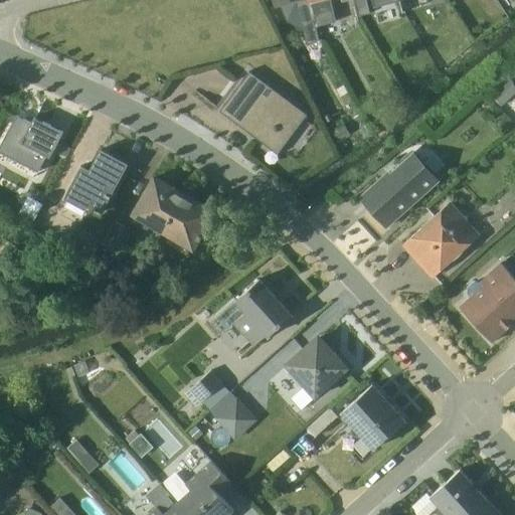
[(308,0),(273,0),(275,6),(281,4),(287,20),(302,27),(306,42),(318,39),(315,25),(308,0)]
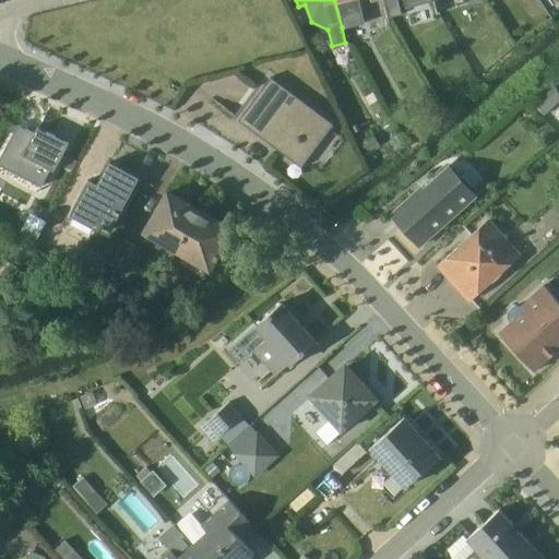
[(334,0),(342,27),(365,22),(359,0),(334,0)]
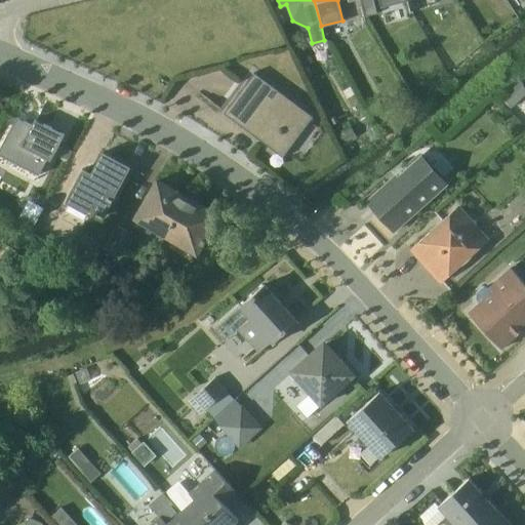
[(361,0),(364,15),(376,12),(373,0),(361,0)]
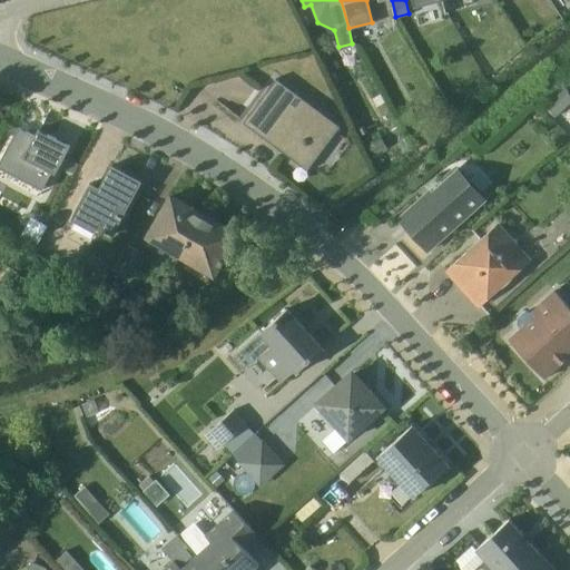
[(276,77),(243,120),(307,168),(340,125),(276,77)]
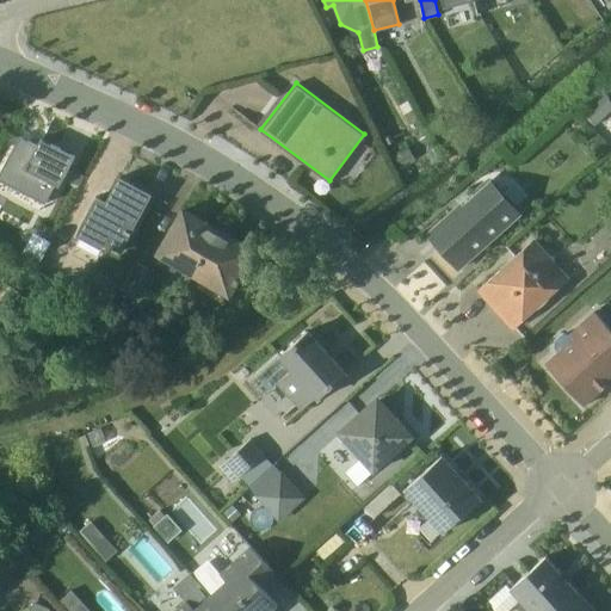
[(596,124),(610,109),(610,98),(605,92),(584,112),(596,124)]
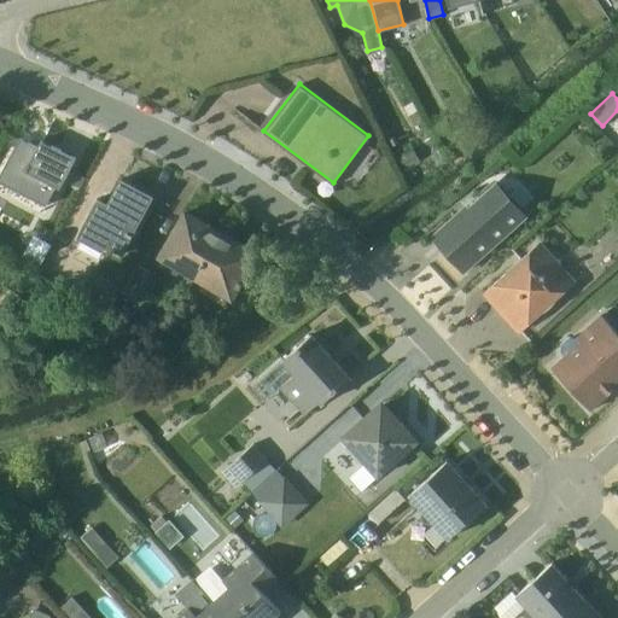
[(431,127),(437,139),(454,128),(447,117),(431,127)]
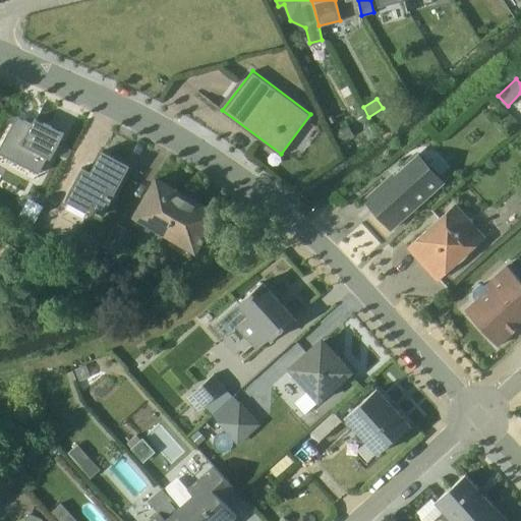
[(17,115),(0,149),(0,151),(39,171),(48,155),(51,157),(63,132),(35,117),(32,123),(17,115)]
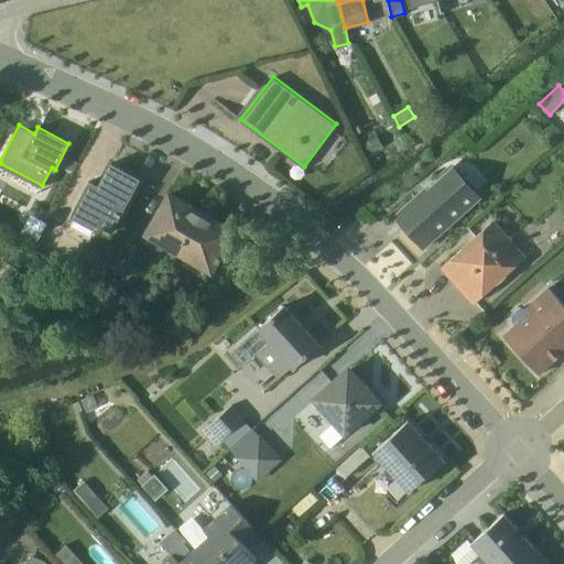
[(383,144),(377,133),(362,141),(369,152),(383,144)]
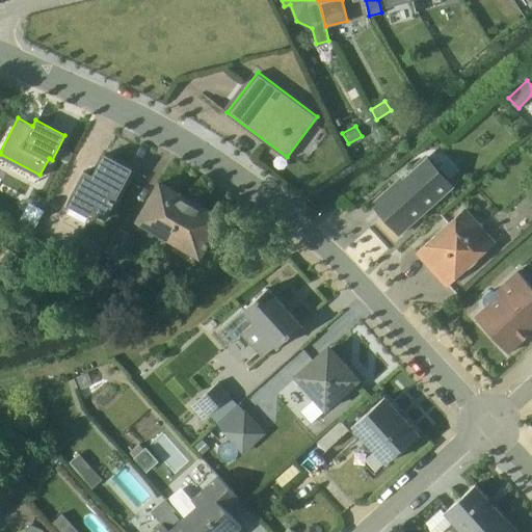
[(105,216),(132,167),(104,152),(92,173),(84,169),(68,202),(89,214),(92,210),(105,216)]
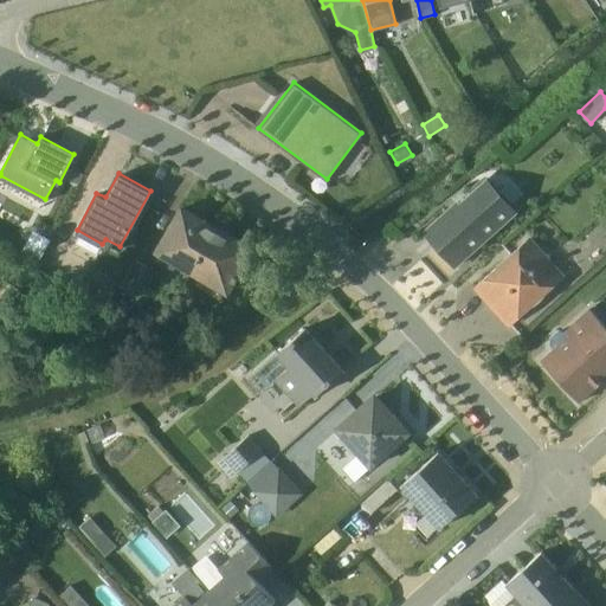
[(517,211),(495,185),(495,181),(489,174),(484,174),(471,185),(471,189),(459,200),(457,198),(421,230),(455,266),(517,211)]
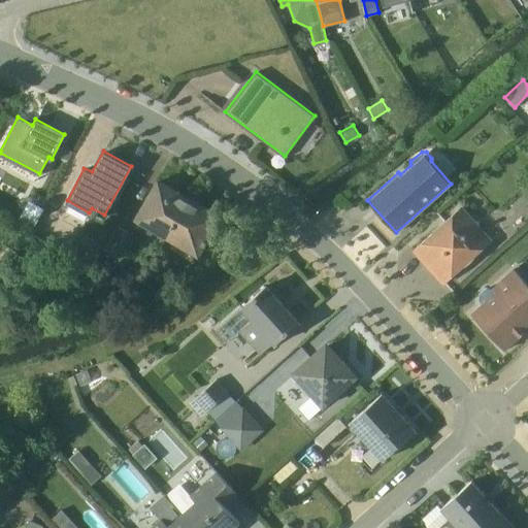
[(158,175),(134,218),(170,238),(194,196),(158,175)]
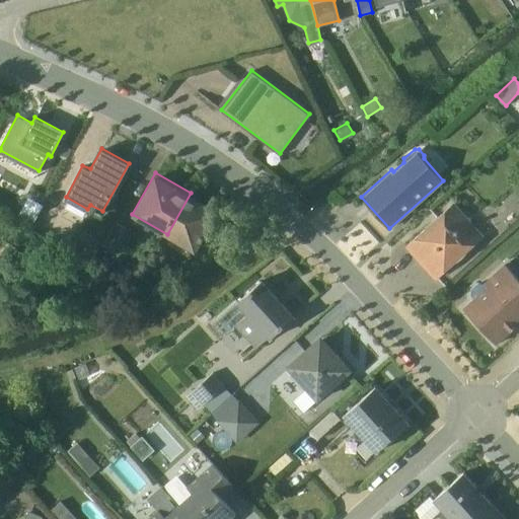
[(191,193),(167,234),(196,250),(203,238),(215,244),(228,220),(217,214),(220,210),(191,193)]
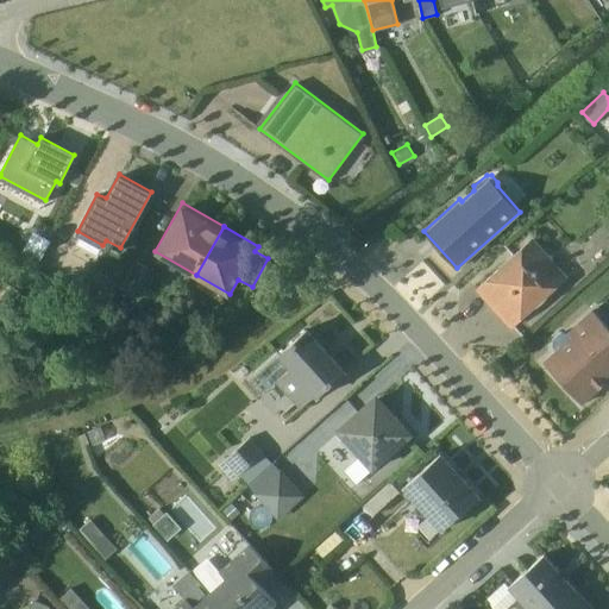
[(20,255),(39,264),(51,240),(33,231),(20,255)]
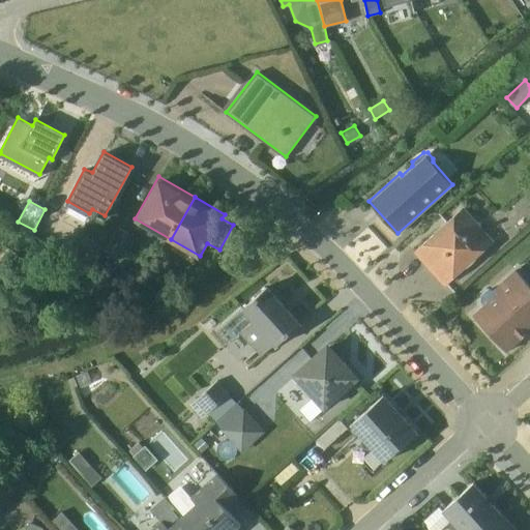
[(495,239),(464,205),(413,249),(444,284),(495,239)]
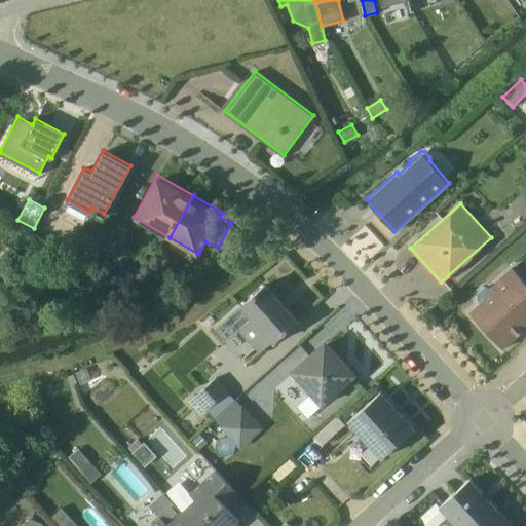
[(115,224),(105,243),(103,247),(115,254),(128,231),(115,224)]
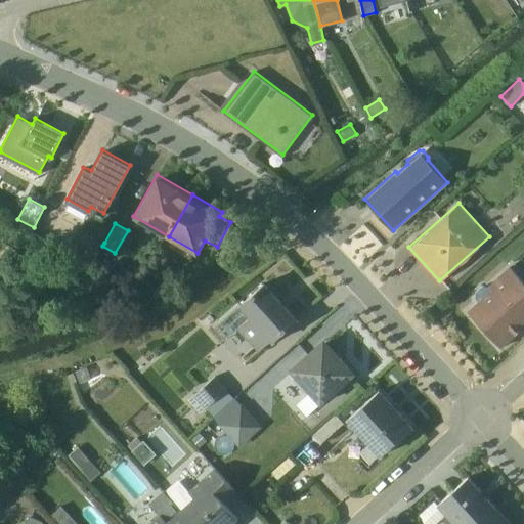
[(104,243),(81,229),(68,254),(90,266),(102,246),(104,243)]
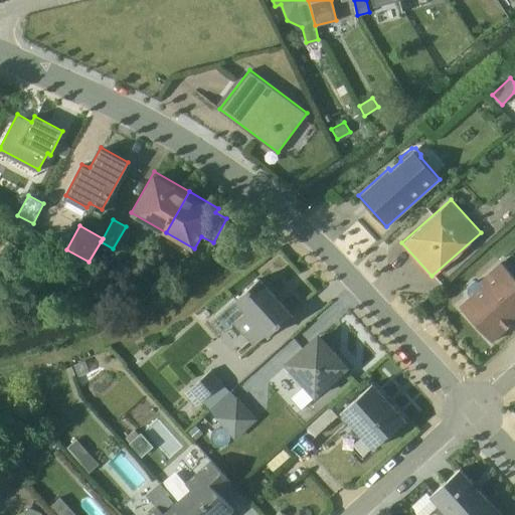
[(514,276),(501,261),(481,280),(476,280),(468,287),(468,292),(470,295),(459,305),(491,340),(514,318),(514,276)]
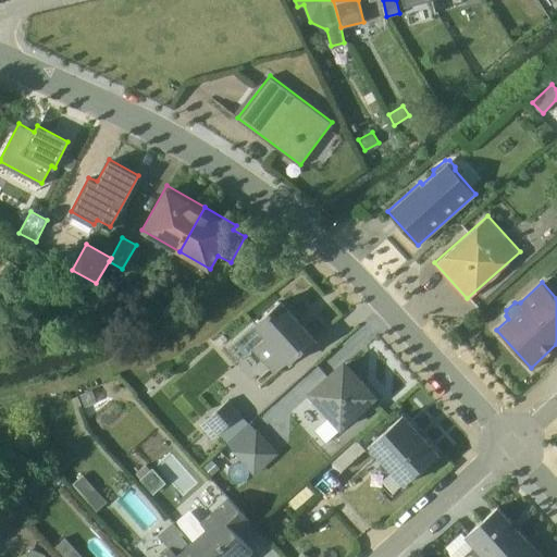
[(317,337),(282,298),(255,323),(265,335),(252,347),(275,372),(287,360),(289,362),(317,337)]
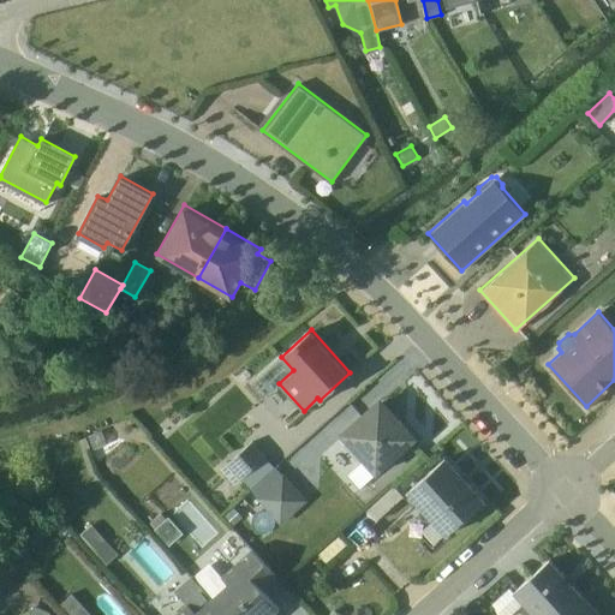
[(293,370),(281,357),(252,383),(264,396),(279,383),(293,370)]
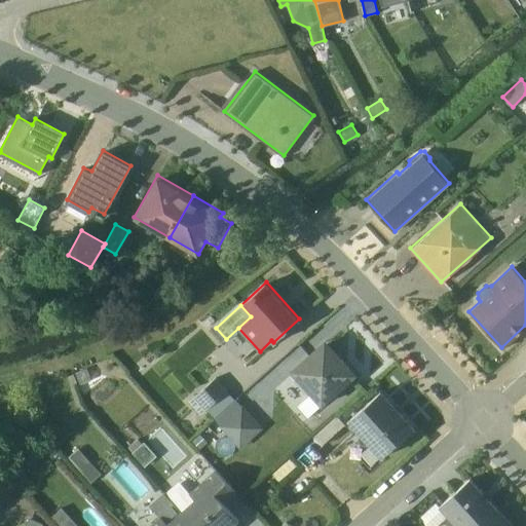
[(358,374),(326,338),(290,370),(298,379),(296,381),(307,393),(309,391),(322,406),(358,374)]
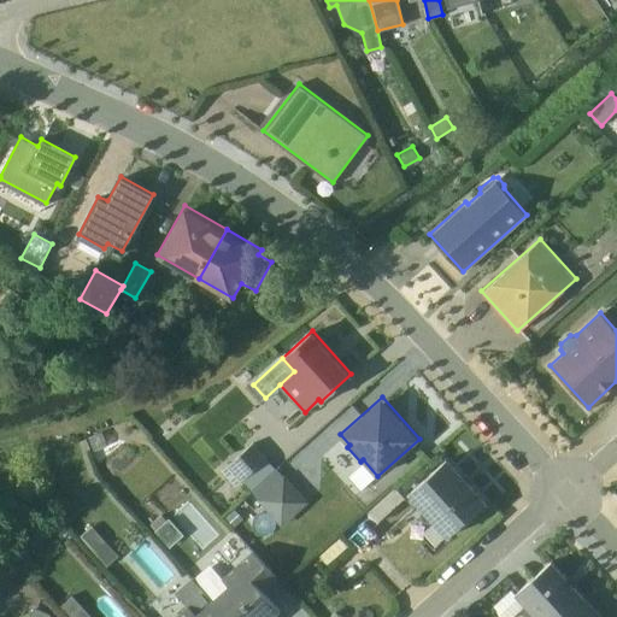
[(254,440),(221,470),(235,485),(242,479),(251,488),(275,468),(266,457),(268,456),(254,440)]
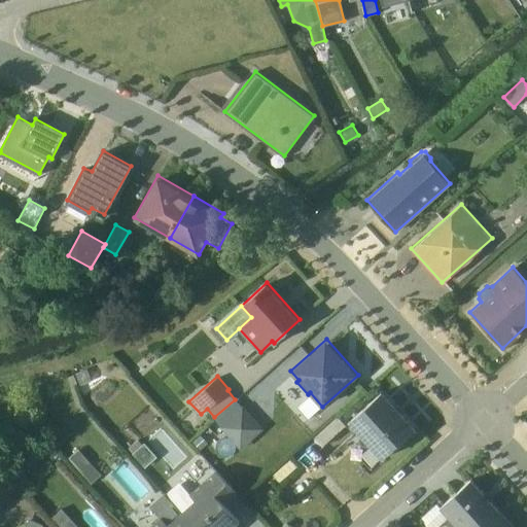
[(414,428),(381,391),(349,420),(350,420),(346,424),(354,433),(358,430),(361,433),(360,434),(360,435),(359,436),(359,438),(359,440),(360,442),(361,443),(362,444),(363,444),(364,444),(365,444),(367,444),(369,444),(369,443),(370,443),(382,457),(414,428)]
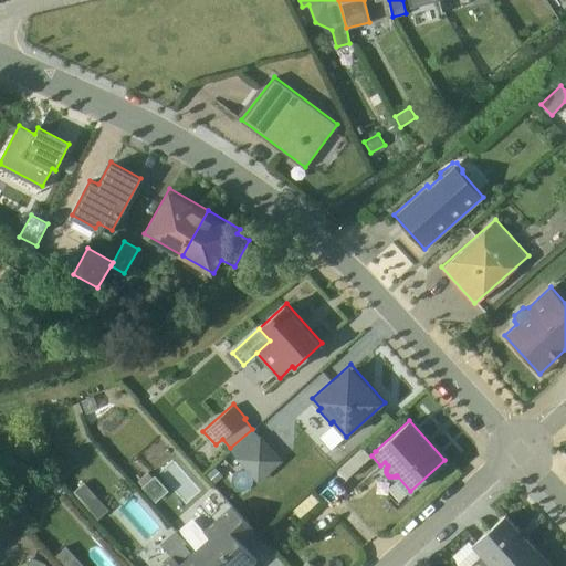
[(236,458),(259,482),(282,459),(259,435),(236,458)]
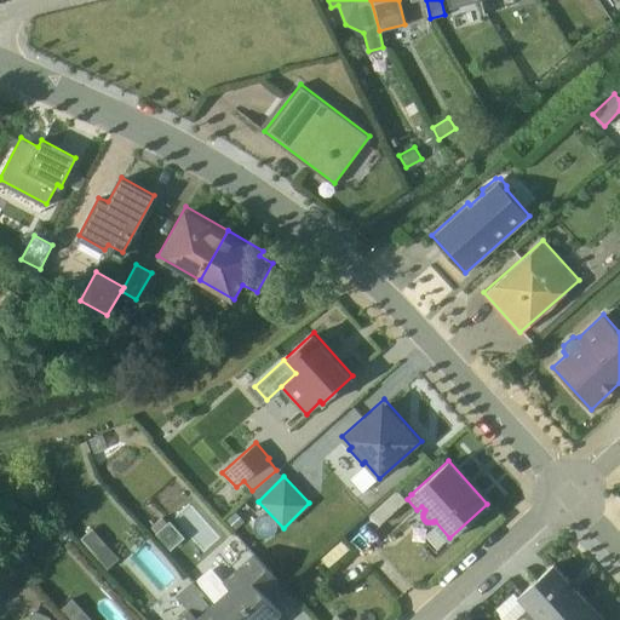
[(396,489),(369,514),(379,523),(406,499),(396,489)]
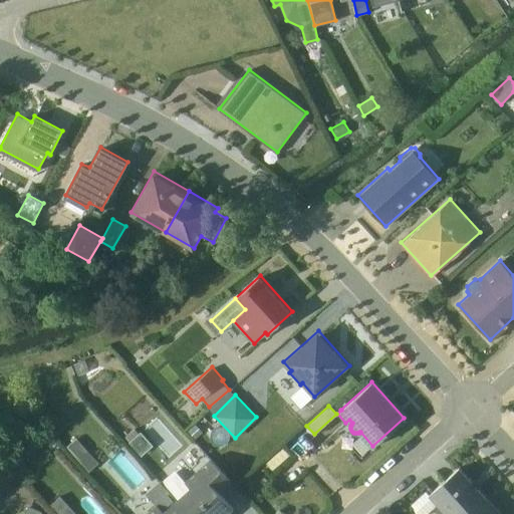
[(129,441),(142,455),(154,444),(141,431),(139,432),(135,427),(125,435),(131,440),(129,441)]
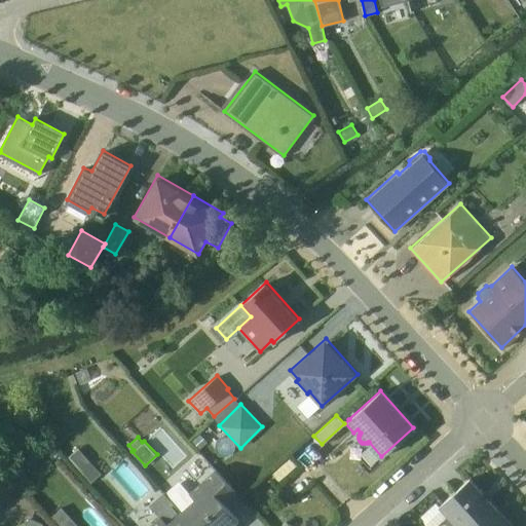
[(69,456),(91,481),(101,472),(78,447),(69,456)]
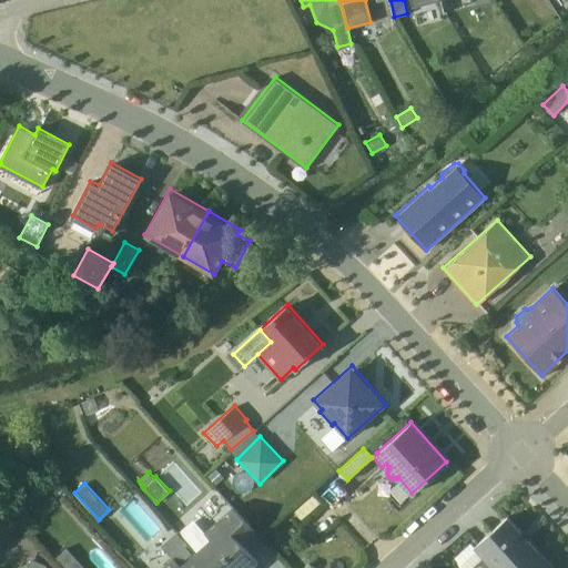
[(195,550),(211,567),(250,567),(257,561),(243,545),(256,533),(232,506),(205,530),(192,517),(178,530),(195,550)]
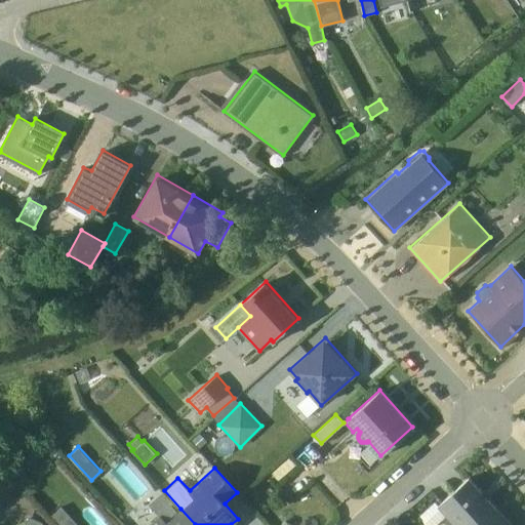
[(456,524),(476,524),(496,507),(469,477),(438,503),(447,514),(446,515),(445,517),(445,519),(445,521),(445,522),(447,524),(455,524),(456,524)]
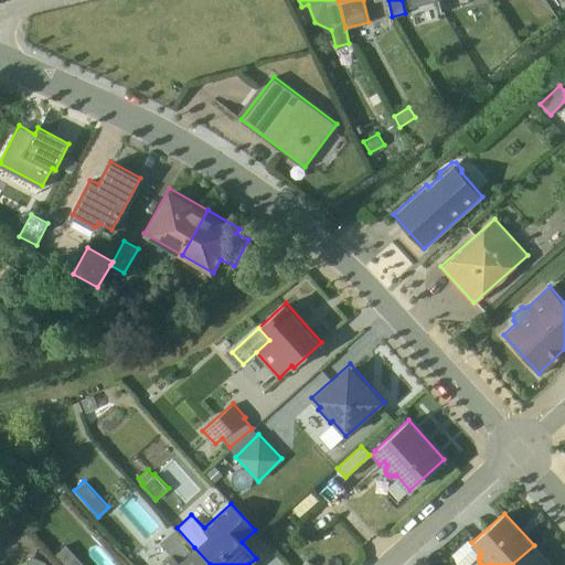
[(462,564),(467,564),(481,553),(471,542),(468,537),(451,553),(462,564)]
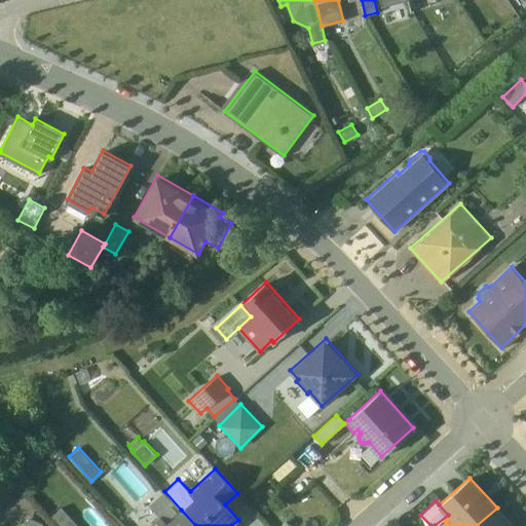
[(513,525),(497,508),(477,525),(513,525)]
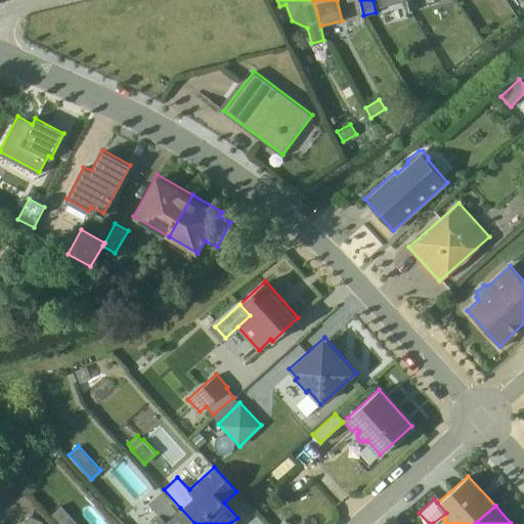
[(194,523),(180,508),(167,520),(160,513),(145,523),(194,523)]
